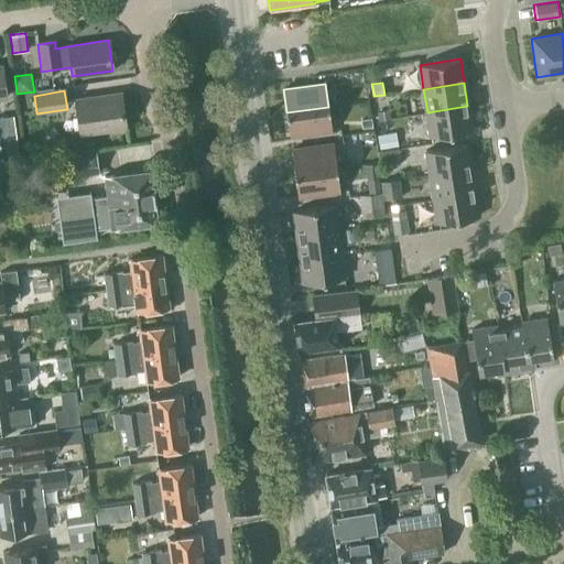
[(79,134),(126,128),(121,96),(75,102),(79,134)]
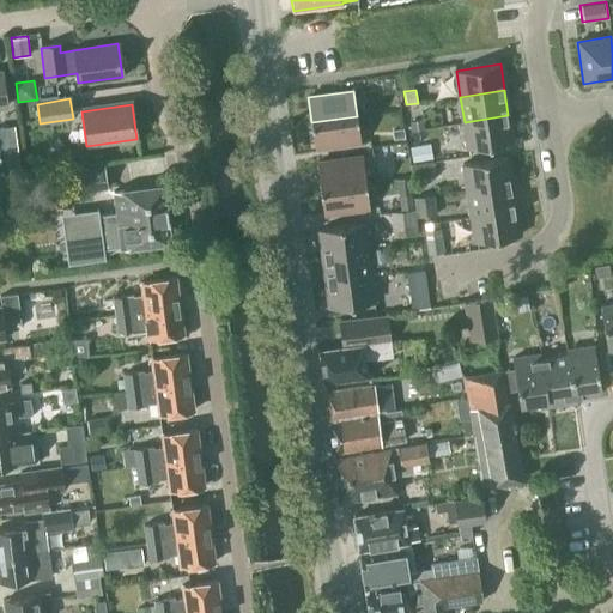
[(468,149),(513,141),(508,115),(465,122),(468,149)]
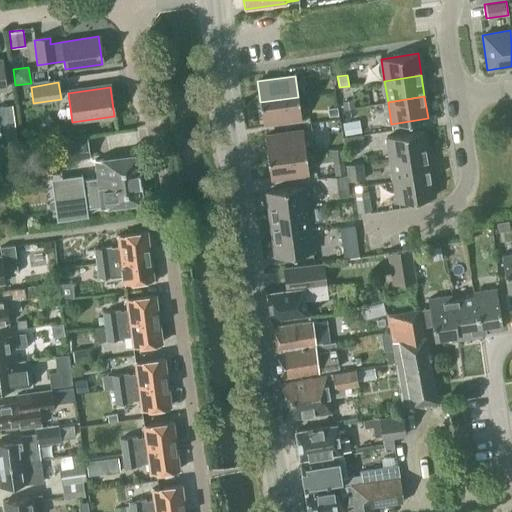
[(262,123),(300,118),(298,97),(260,102),(262,123)]
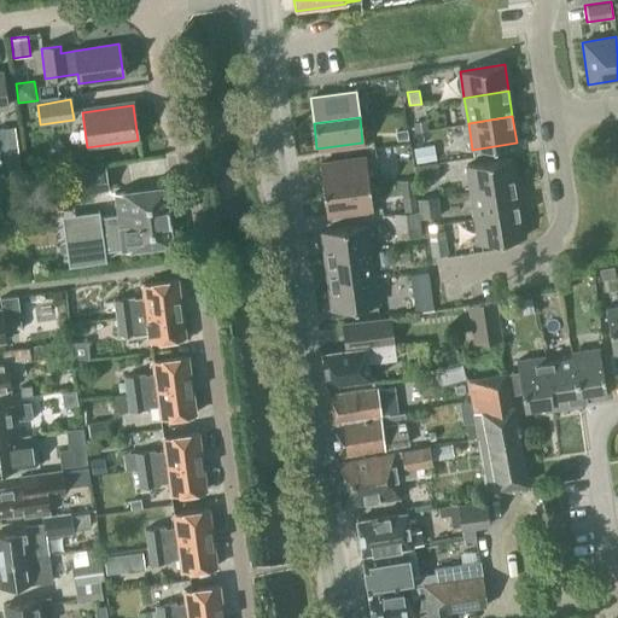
[(427,130),(426,121),(413,122),(415,132),(427,130)]
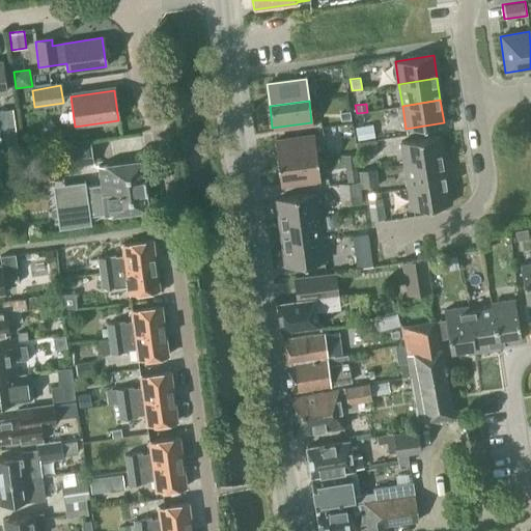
[(350,120),(348,111),(340,112),(341,121),(350,120)]
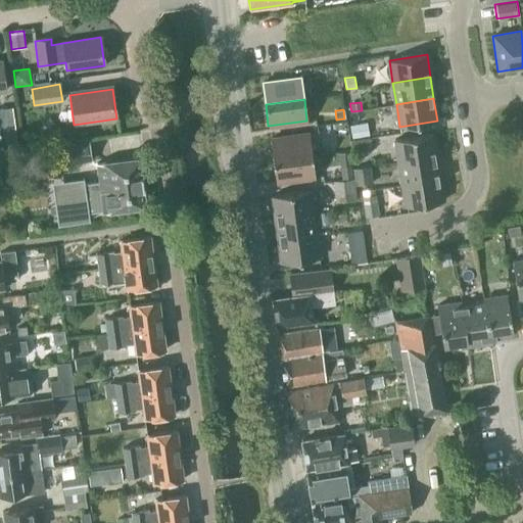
[(350,126),(351,135),(369,133),(368,123),(350,126)]
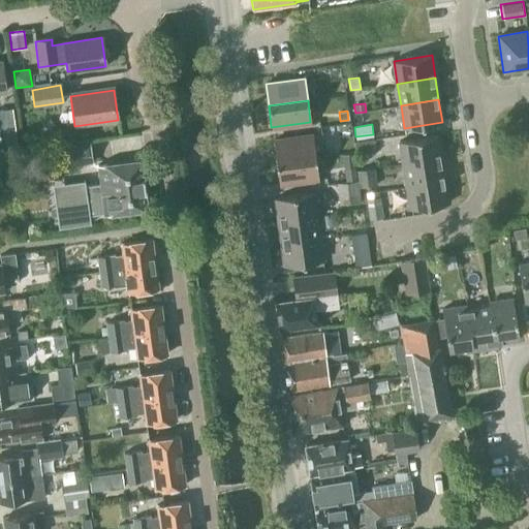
[(276,163),(316,157),(313,135),(273,142),(276,163)]
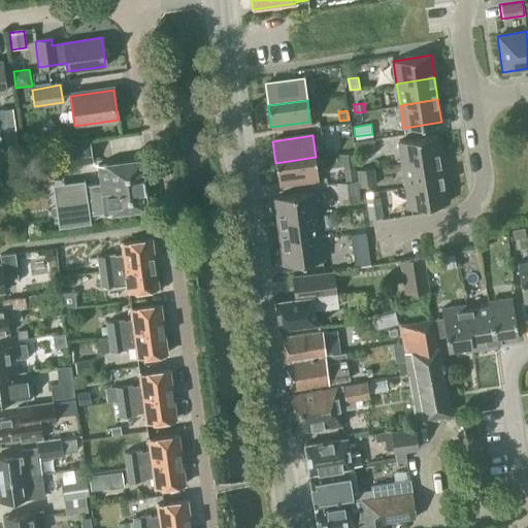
[(402,164),(440,158),(437,135),(399,141),(402,164)]
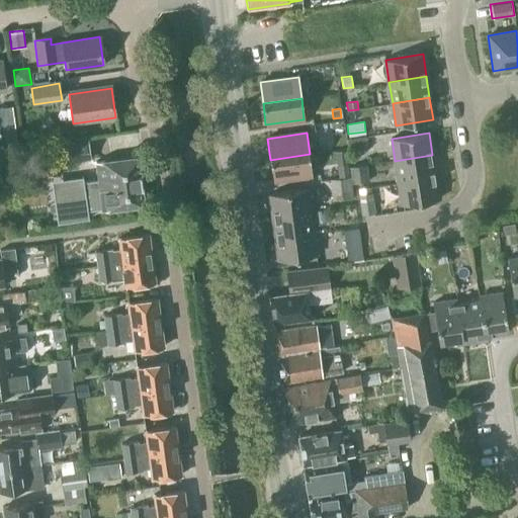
[(368,148),(367,136),(346,138),(348,150),(368,148)]
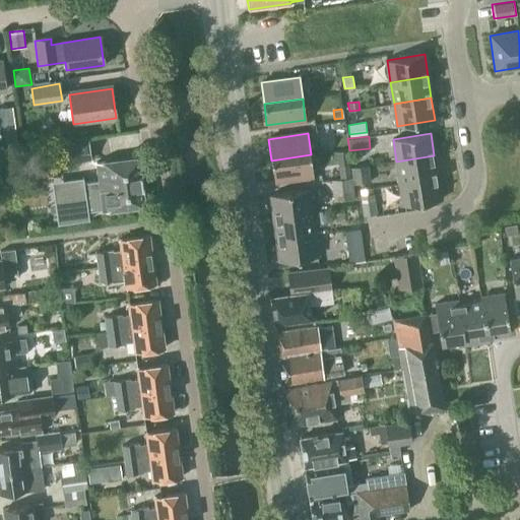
[(57,165),(89,159),(87,141),(54,146),(57,165)]
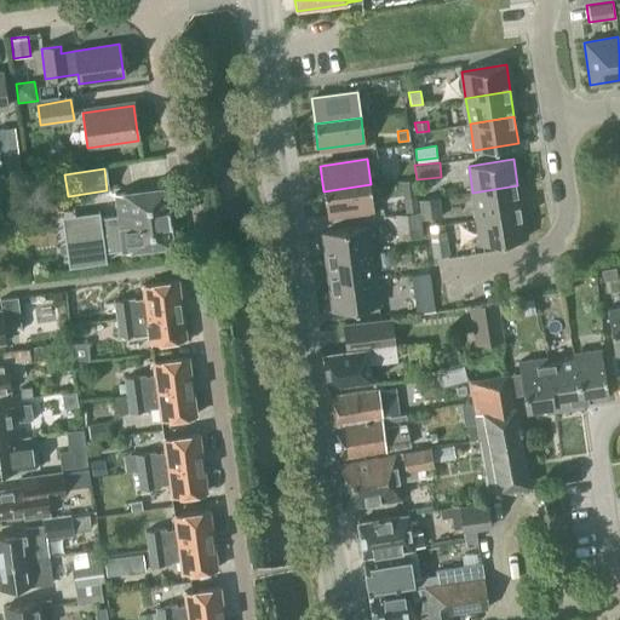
[(327,217),(374,211),(371,184),(323,191),(327,217)]
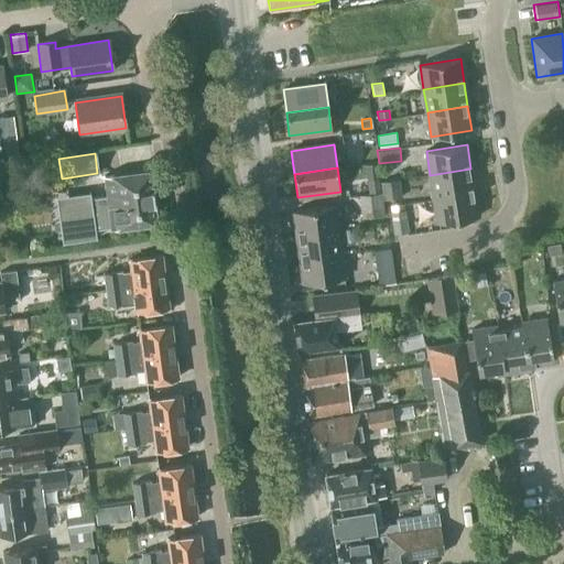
[(433,198),(475,192),(470,169),(430,175),(433,198)]
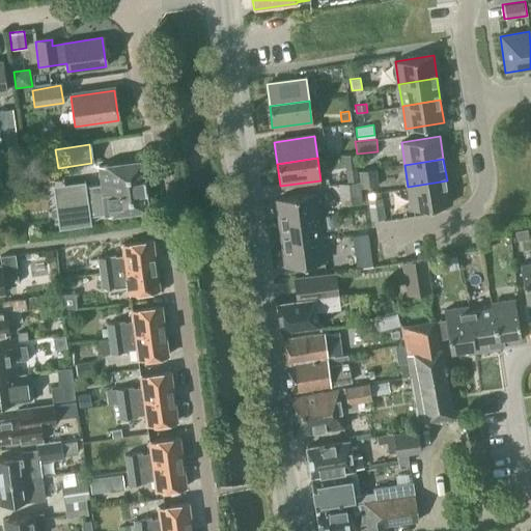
[(52,188),(58,228),(58,229),(90,224),(89,217),(104,215),(104,216),(147,210),(140,160),(98,166),(100,185),(85,187),(84,182),(82,182),(83,184),(52,188)]
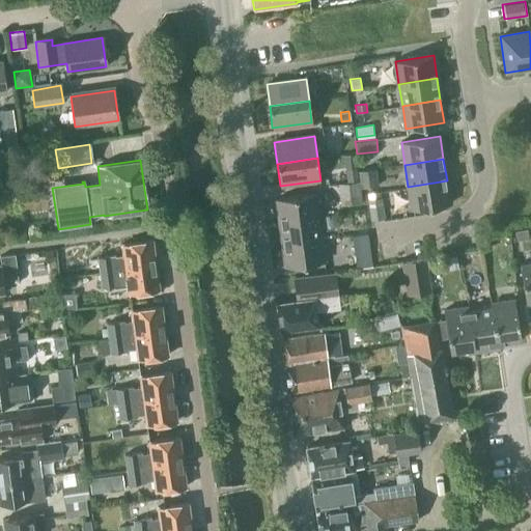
[(358,179),(356,166),(345,168),(346,180),(358,179)]
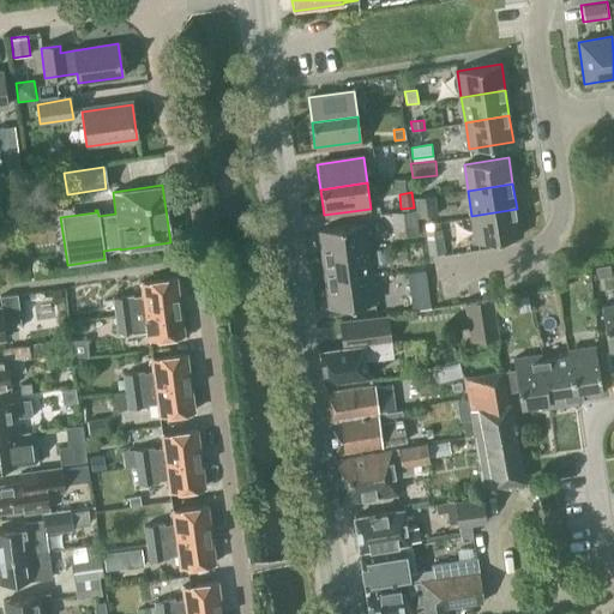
[(435,196),(414,198),(417,216),(438,214),(435,196)]
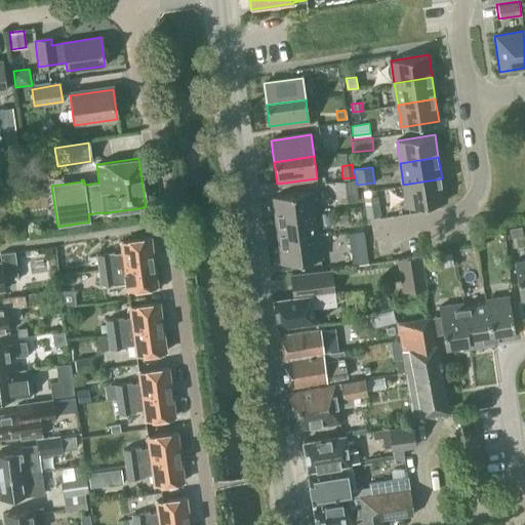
[(407,206),(445,201),(442,178),(403,185),(407,206)]
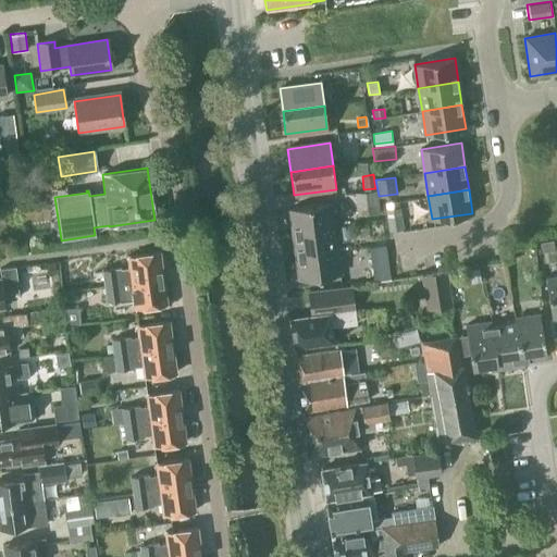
[(358,215),(380,212),(376,190),(356,194),(358,215)]
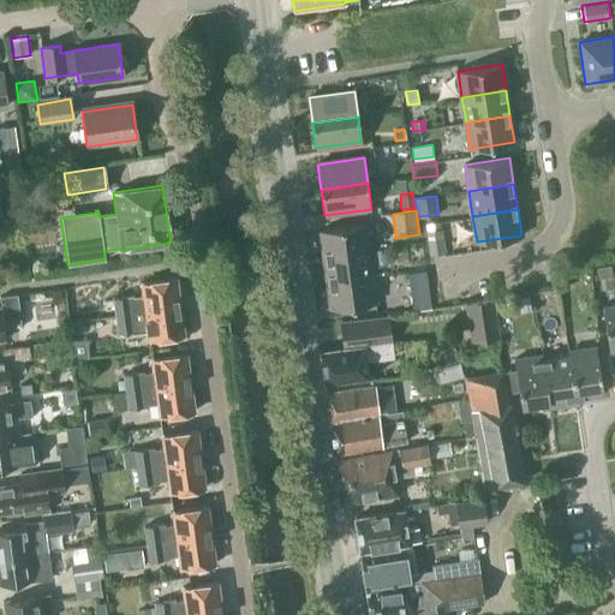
[(323,257),(369,251),(365,226),(320,232),(323,257)]
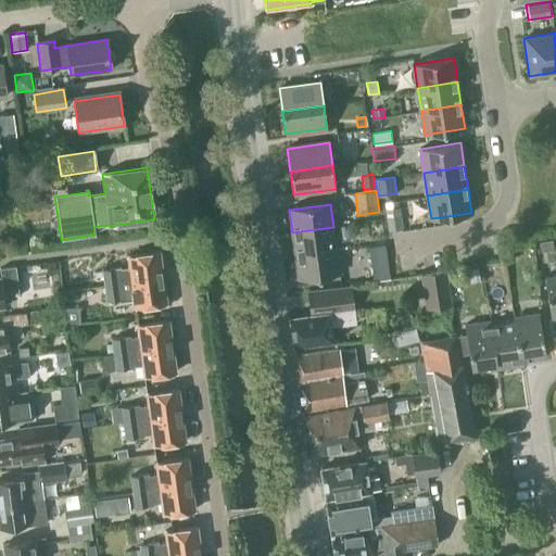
[(403,229),(400,206),(384,209),(388,231),(403,229)]
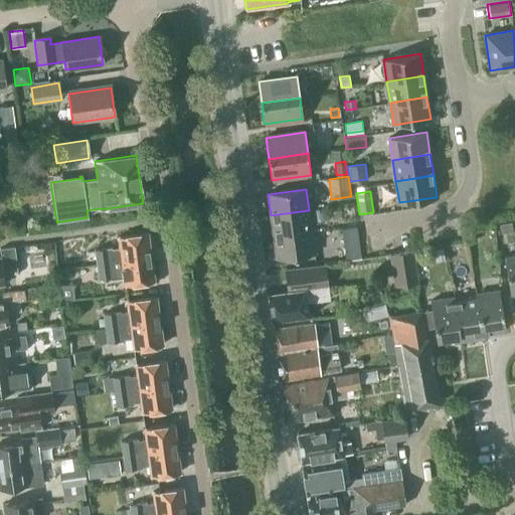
[(274,236),(312,231),(309,210),(271,215),(274,236)]
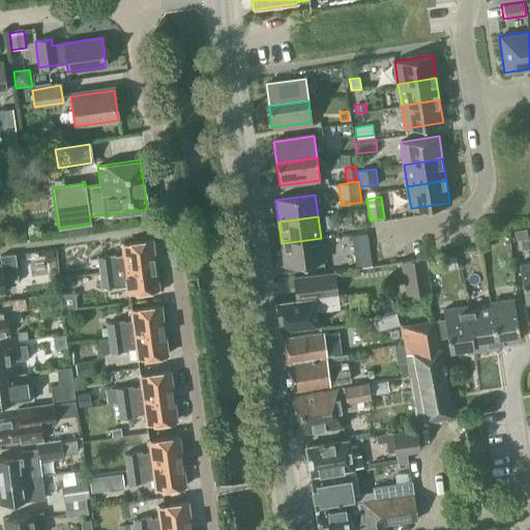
[(514,240),(527,238),(526,227),(512,229),(514,240)]
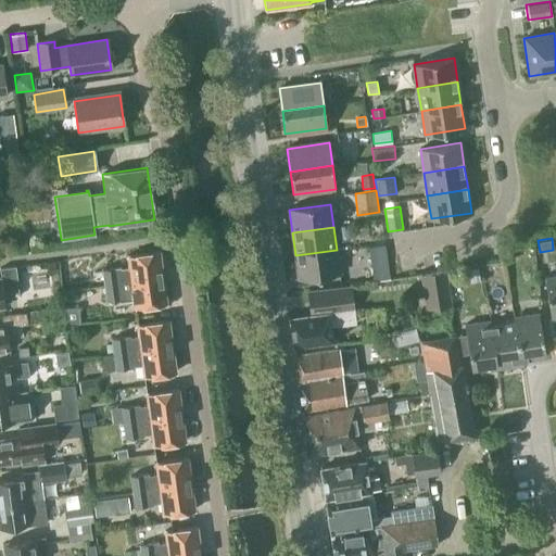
[(299,279),(340,273),(337,250),(295,255),(299,279)]
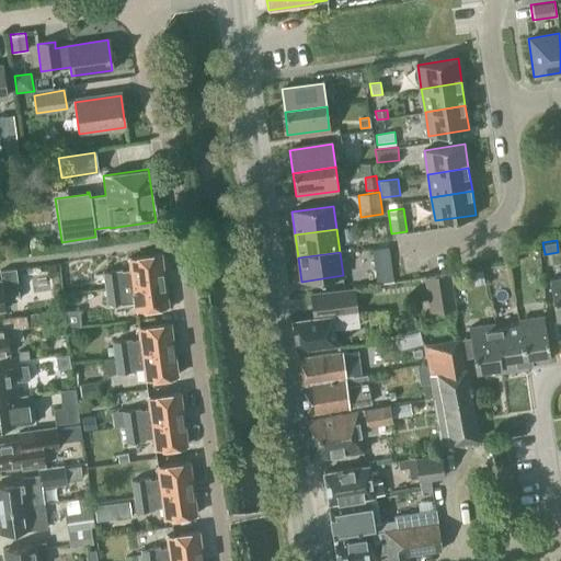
[(161,254),(128,259),(127,253),(111,255),(113,272),(103,273),(105,288),(164,281),(161,254)]
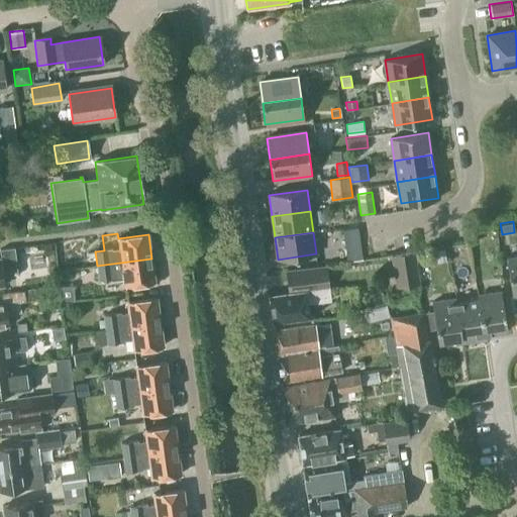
[(363,260),(360,244),(344,246),(346,262),(363,260)]
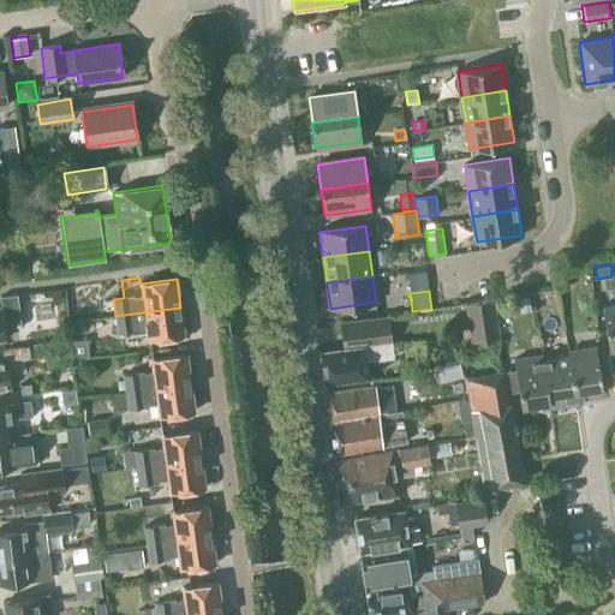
[(22,323),(19,308),(17,294),(0,296),(0,302),(1,309),(0,308),(0,339),(6,339),(4,326),(22,323)]
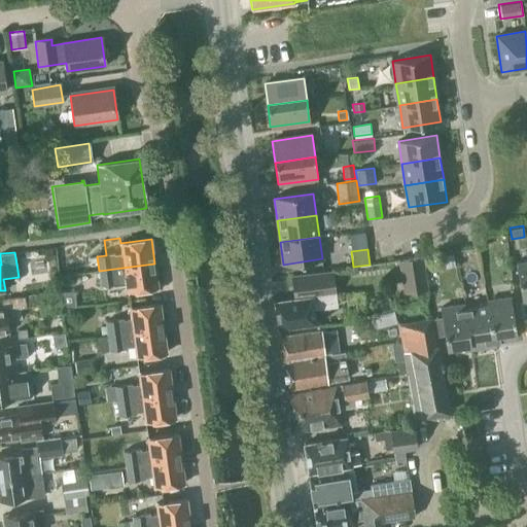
[(426,288),(421,255),(398,258),(403,291),(426,288)]
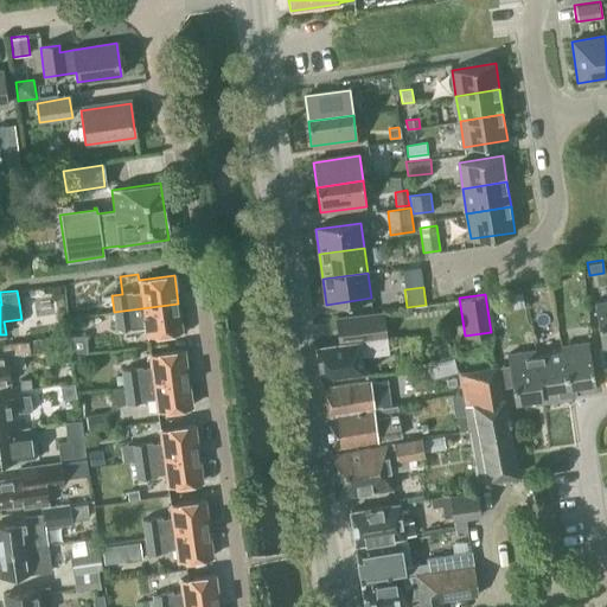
[(606,300),(595,302),(602,349),(606,347),(606,300)]
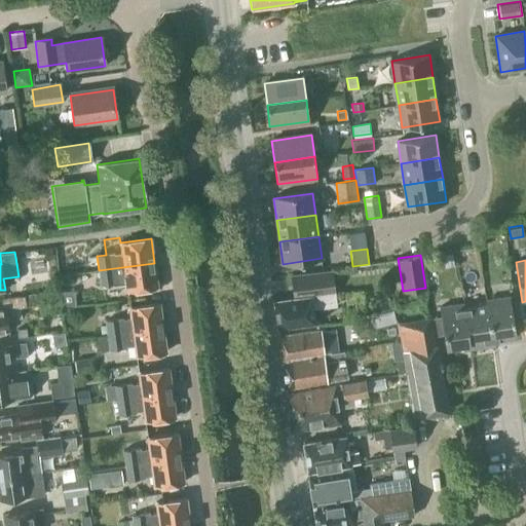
[(127,291),(157,287),(154,263),(99,270),(101,284),(119,282),(119,280),(125,279),(127,291)]
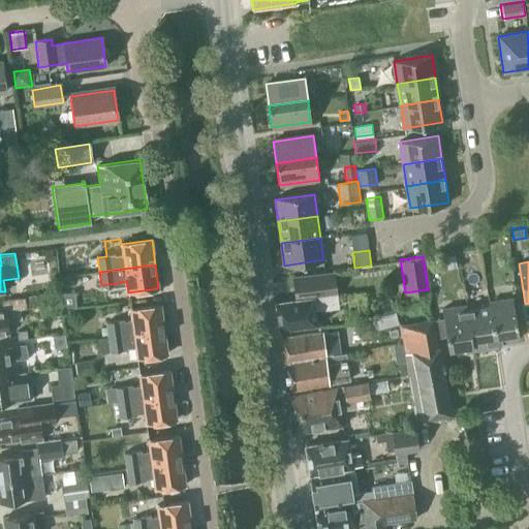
[(293,276),(297,299),(276,301),(280,328),(318,323),(316,311),(336,309),(332,271),(293,276)]
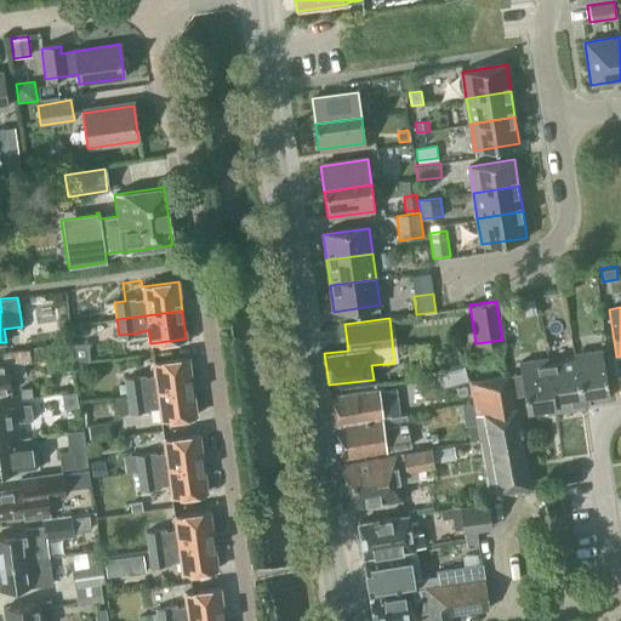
[(90,360),(87,343),(72,345),(73,362),(90,360)]
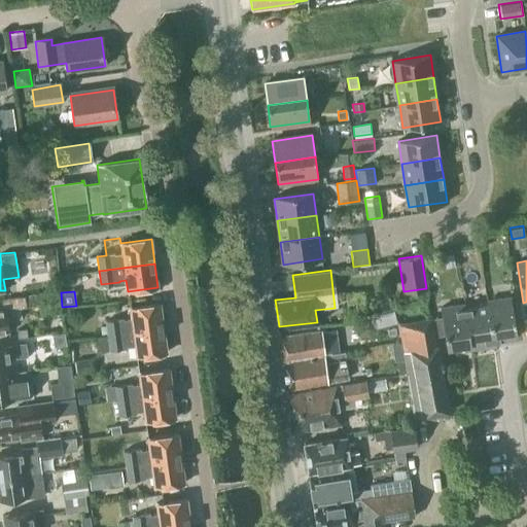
[(40,295),(23,297),(25,307),(41,305),(40,295)]
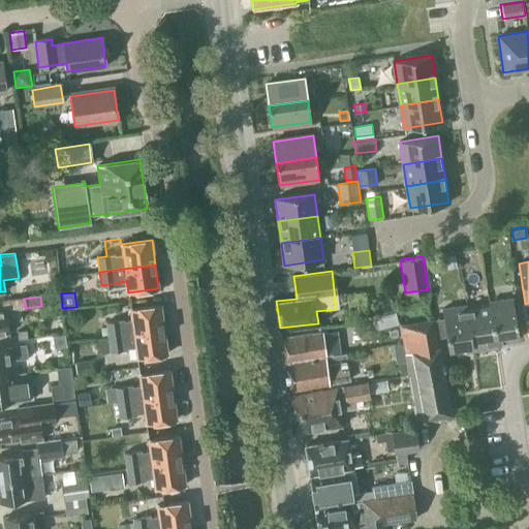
[(21,309),(25,308),(23,299),(2,302),(3,309),(0,309),(0,334),(9,333),(8,322),(22,320),(21,309)]
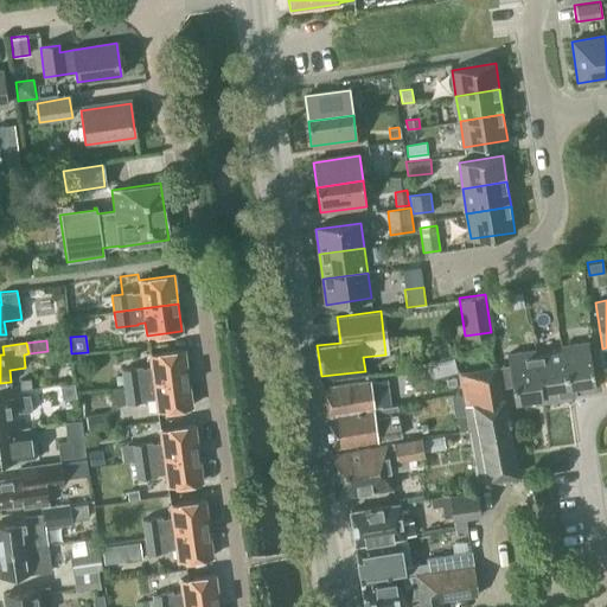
[(568,393),(569,393),(595,389),(588,343),(561,346),(562,352),(568,393)]
